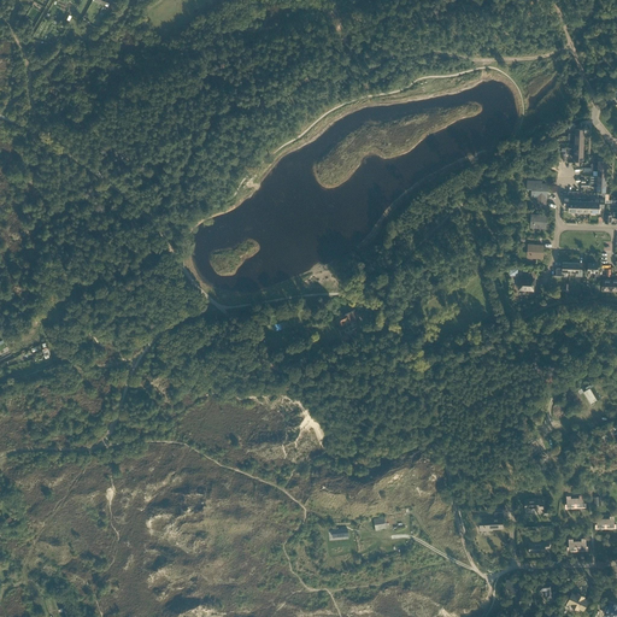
[(546,197),(547,184),(539,184),(539,181),(535,181),(535,182),(528,181),(528,188),(533,188),(533,197),(538,197),(538,207),(545,207),(545,197),(546,197)]
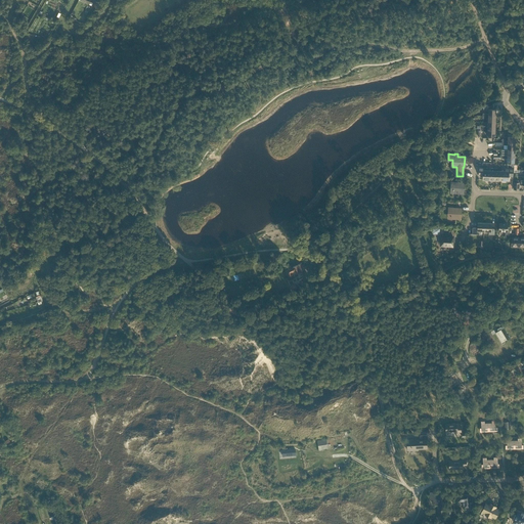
[(490,171),(487,171),(487,168),(486,168),(486,163),(482,163),(482,168),(479,168),(479,176),(483,176),(483,180),(490,180),(490,171)]
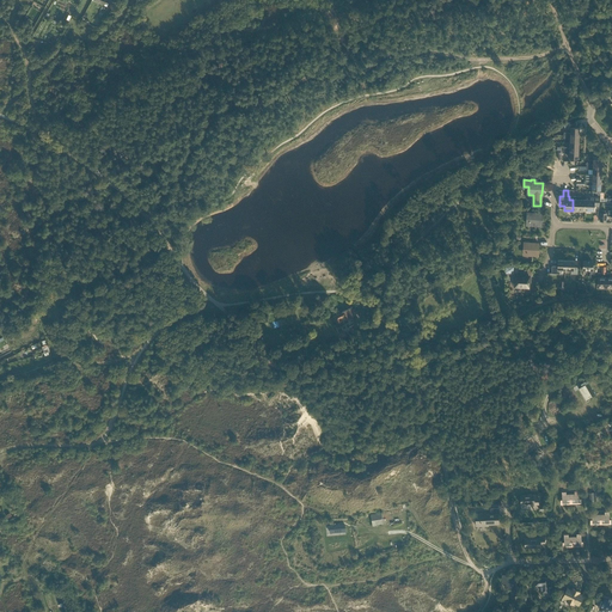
[(585,212),(586,200),(581,200),(581,197),(573,196),(573,200),(573,210),(573,212),(580,212),(585,212)]
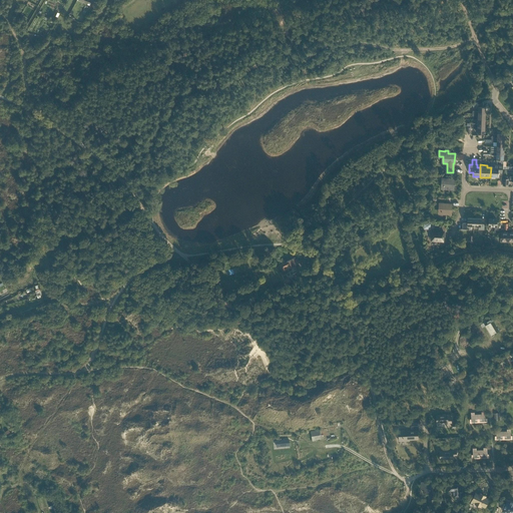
[(491,167),(490,177),(498,177),(498,171),(502,171),(502,165),(494,165),(494,167),(491,167)]
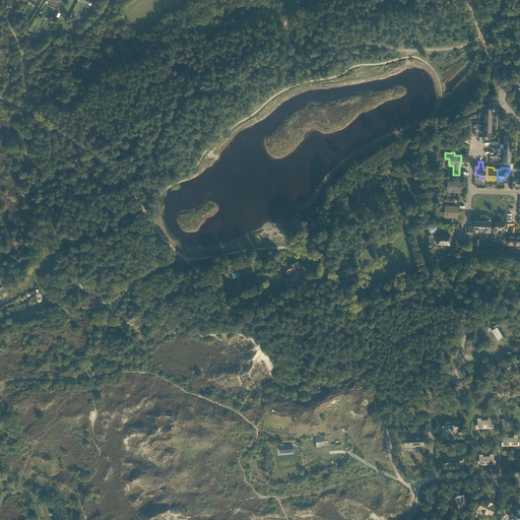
[(460,192),(460,182),(450,181),(449,191),(460,192)]
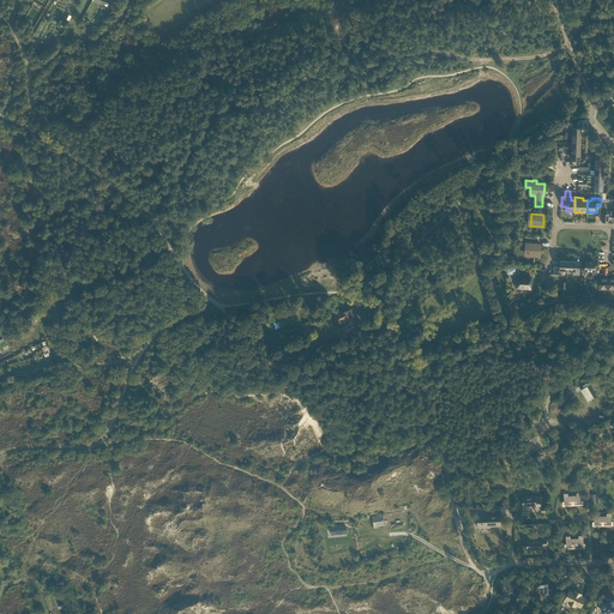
[(540,257),(540,244),(528,244),(528,256),(540,257)]
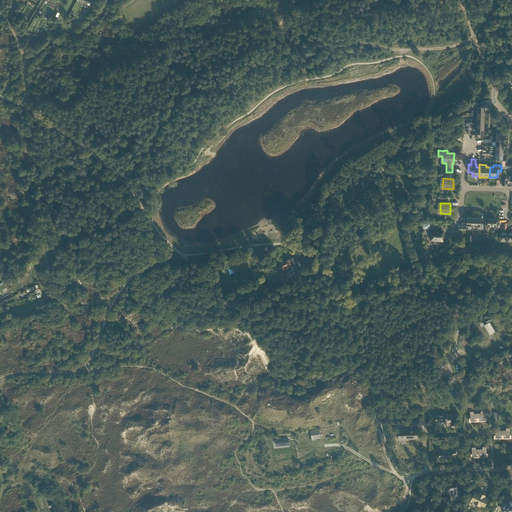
[(473,226),(473,218),(467,218),(467,223),(462,223),(462,229),(468,229),(468,226),(473,226)]
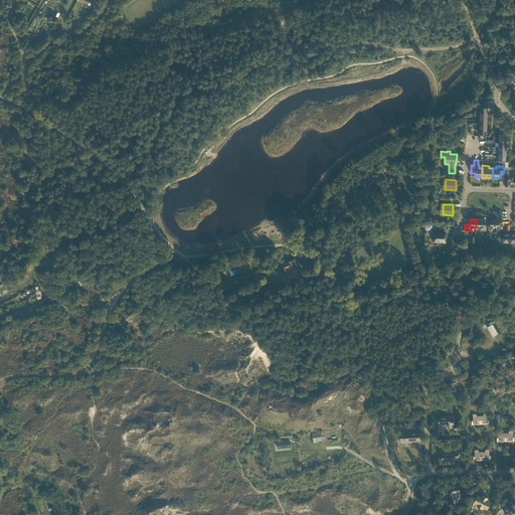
[(476,219),(476,227),(481,227),(481,230),(486,231),(487,224),(483,224),(483,219),(476,219)]
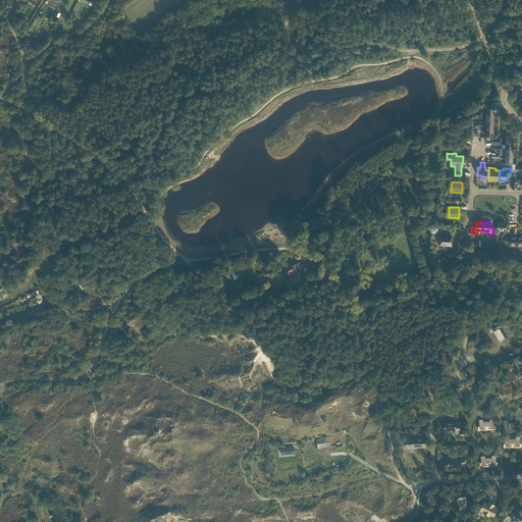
[(507,237),(508,230),(508,226),(506,226),(506,223),(498,222),(498,230),(504,230),(504,237),(507,237)]
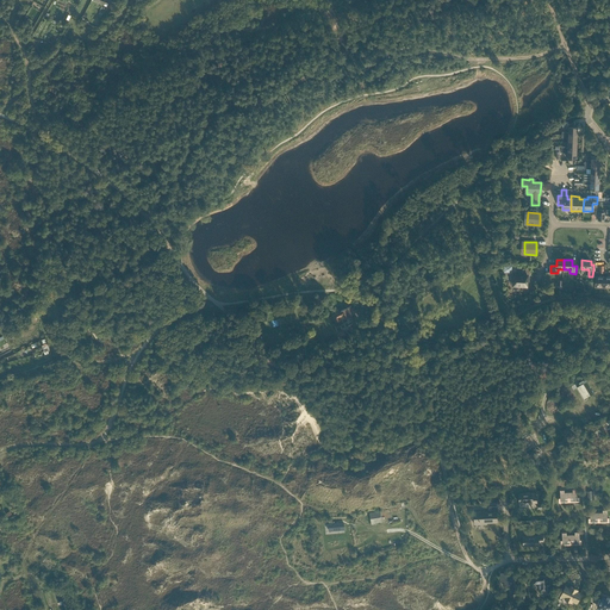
[(528,285),(528,275),(514,275),(514,285),(528,285)]
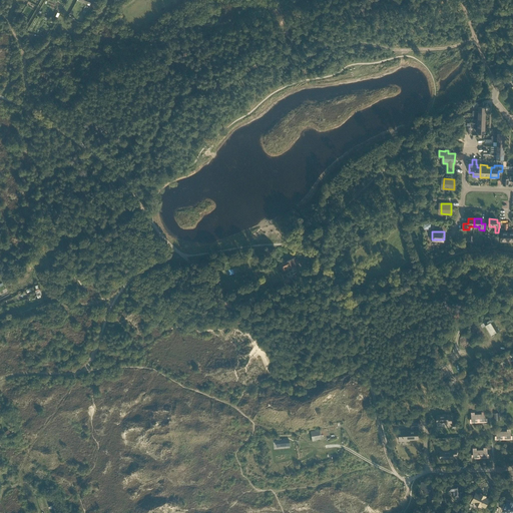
[(296,261),(295,258),(287,263),(283,265),(280,266),(283,272),(287,270),(286,268),(289,266),(290,269),(298,265),(298,264),(300,263),(298,260),(296,261)]
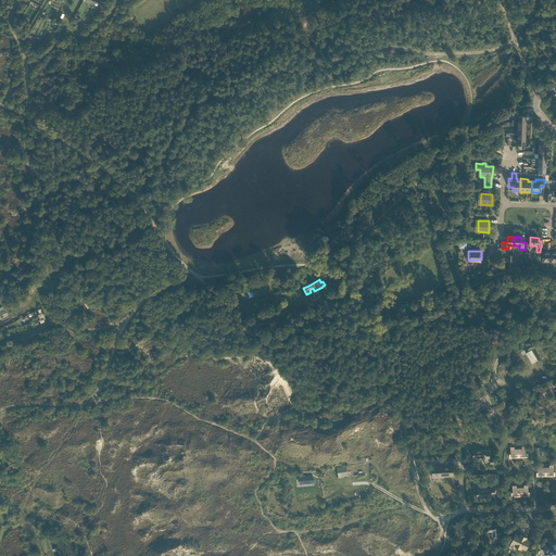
[(526,353),(533,365),(541,359),(534,348),(531,350),(532,350),(526,353)]
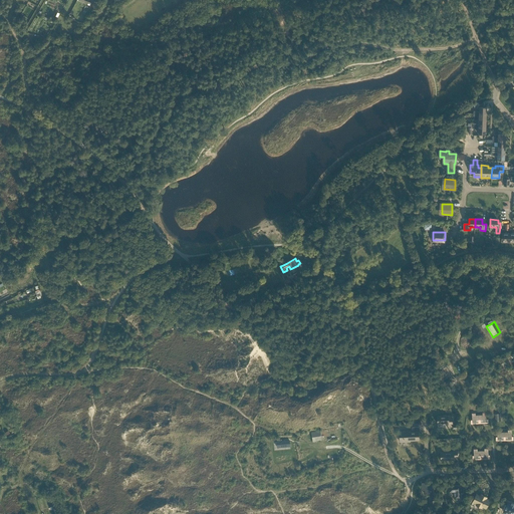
[(479,416),(480,423),(488,423),(488,419),(486,419),(486,413),(483,413),(483,415),(479,416)]
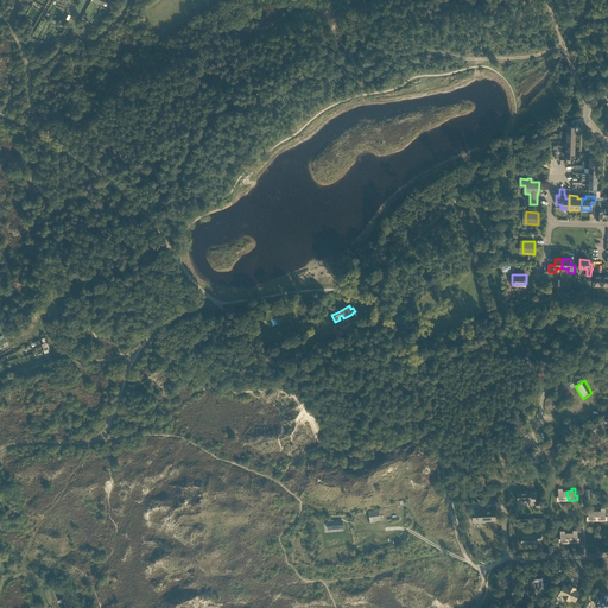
[(568,500),(567,492),(562,492),(562,489),(558,489),(558,496),(557,496),(557,501),(568,500)]
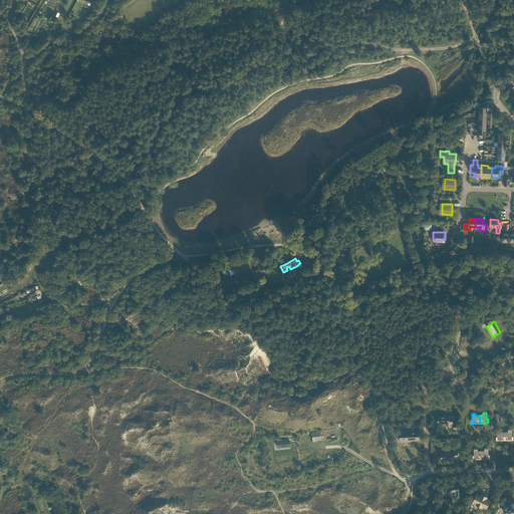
[(437,417),(438,424),(444,424),(452,424),(452,416),(437,417)]
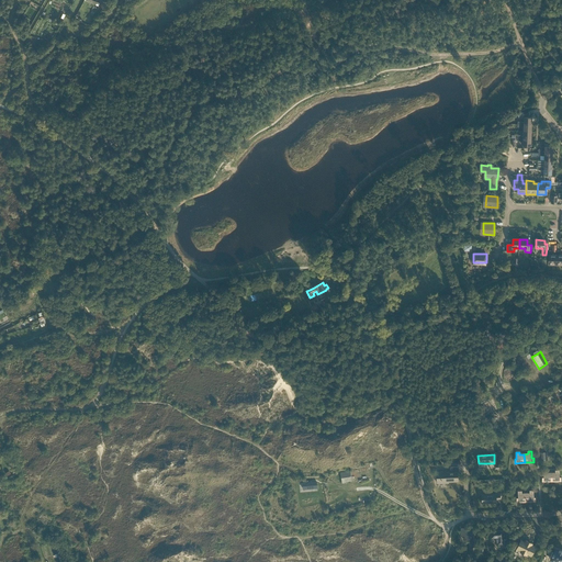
[(458,481),(458,474),(458,472),(459,472),(458,467),(451,468),(451,472),(446,472),(446,471),(437,472),(437,483),(447,483),(447,482),(458,481)]
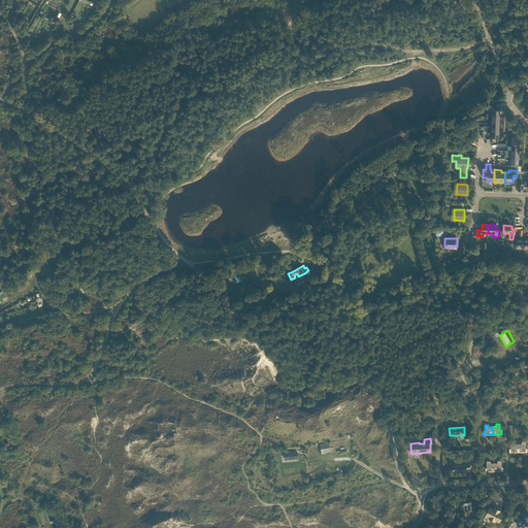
[(322,454),(330,452),(329,442),(320,444),(322,454)]
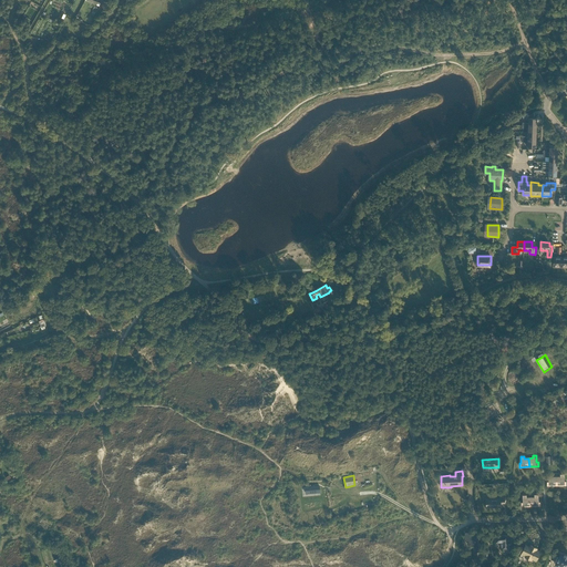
[(557,485),(556,477),(552,477),(552,475),(548,475),(549,482),(547,482),(547,486),(557,485)]
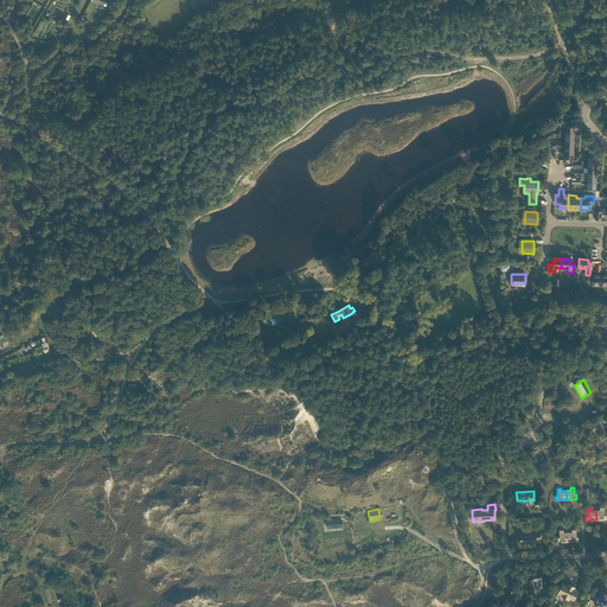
[(595,511),(596,519),(606,519),(606,515),(604,515),(604,509),(600,509),(600,511),(595,511)]
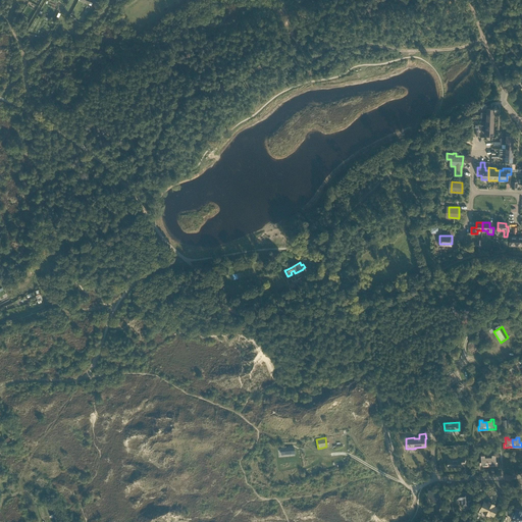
[(488,458),(488,466),(498,466),(498,462),(496,462),(496,456),(492,456),(492,458),(488,458)]
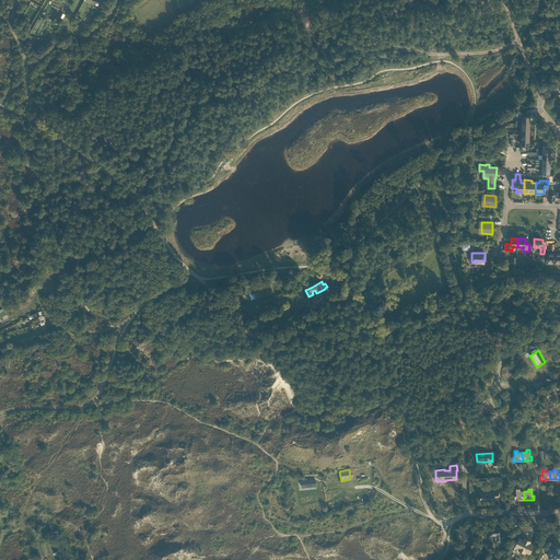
[(524,500),(524,491),(520,491),(520,490),(516,490),(516,496),(515,497),(515,500),(524,500)]
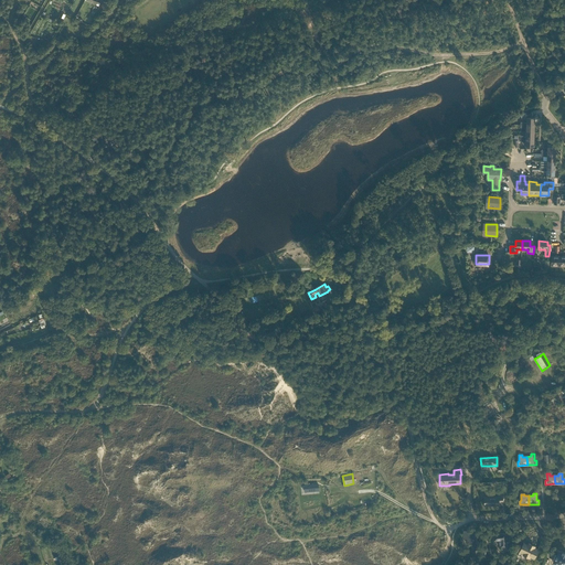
[(484,505),(499,505),(499,503),(503,502),(503,496),(498,496),(499,497),(484,498),(484,505)]
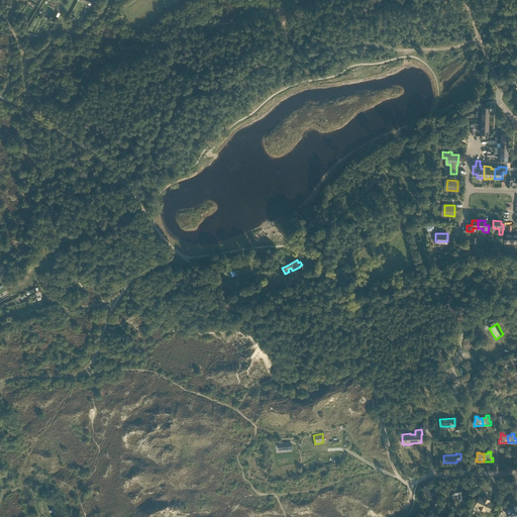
[(436,486),(424,486),(424,493),(428,493),(428,498),(432,498),(432,502),(436,501),(436,486)]
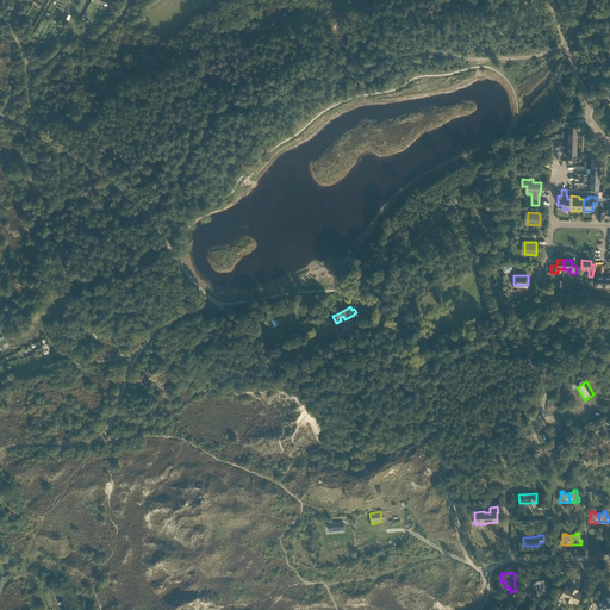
[(534,577),(534,584),(539,584),(540,591),(548,590),(548,593),(552,593),(551,585),(546,586),(546,577),(534,577)]
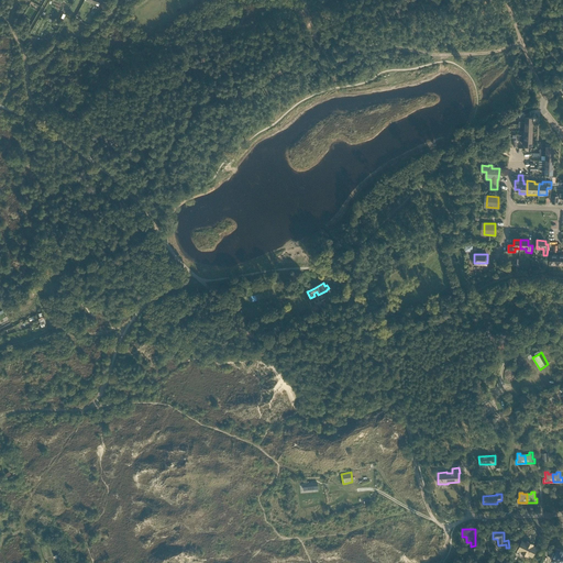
[(522,541),(518,550),(522,552),(521,553),(527,556),(528,554),(532,556),(537,549),(532,547),(533,544),(527,542),(526,543),(522,541)]
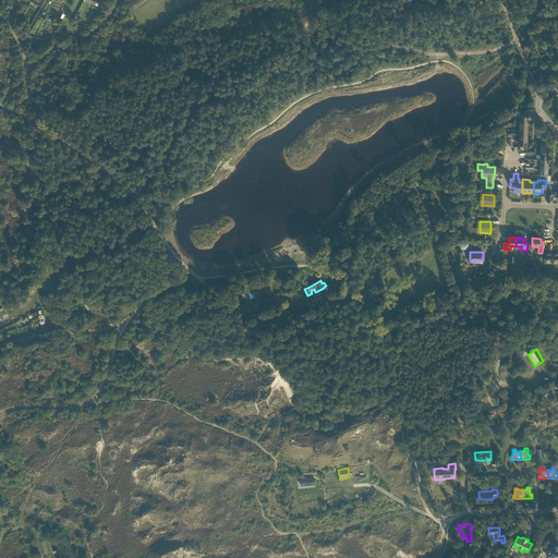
[(557,557),(557,546),(550,545),(549,548),(548,547),(547,553),(548,554),(547,557),(553,557),(557,557)]
